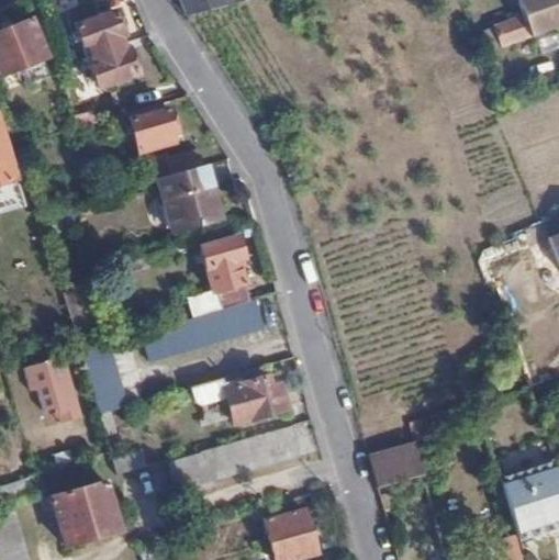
[(183,0),(188,10),(232,0),(183,0)]
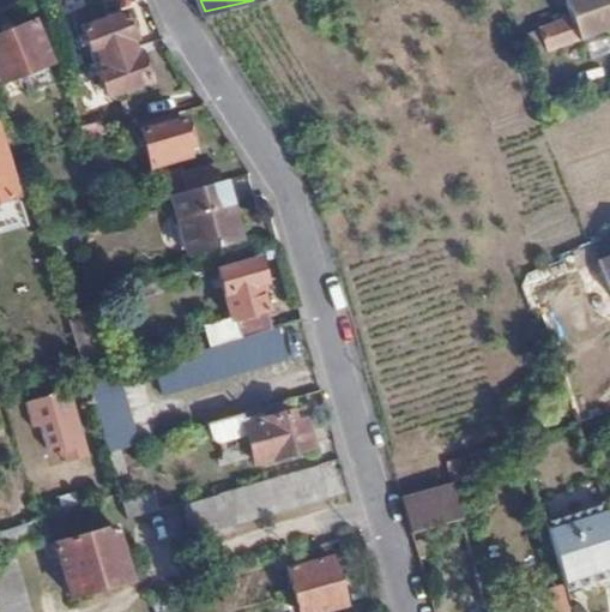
[(602,0),(595,3),(593,0),(565,0),(568,11),(541,22),(548,45),(581,34),(584,40),(607,31),(604,23),(609,21),(609,0),(602,0)]
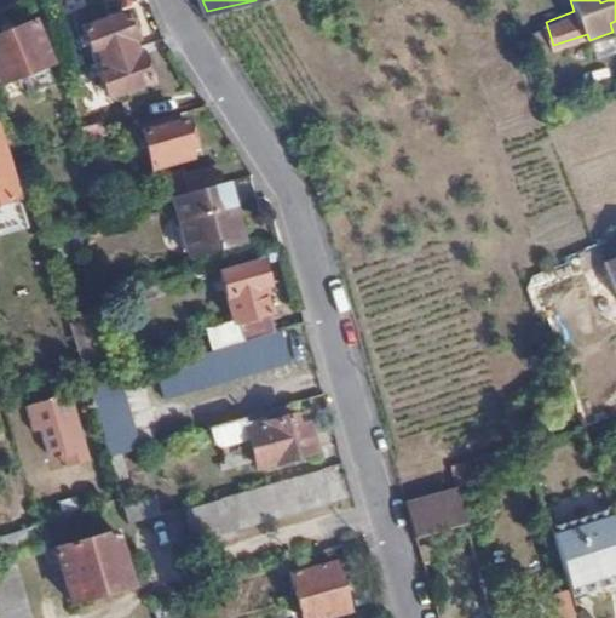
[(87,26),(98,59),(137,46),(134,39),(139,38),(132,12),(87,26)]
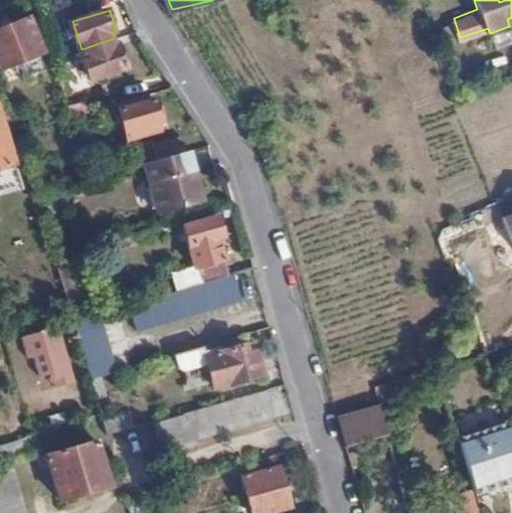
[(0,67),(47,48),(33,16),(0,30),(0,67)]
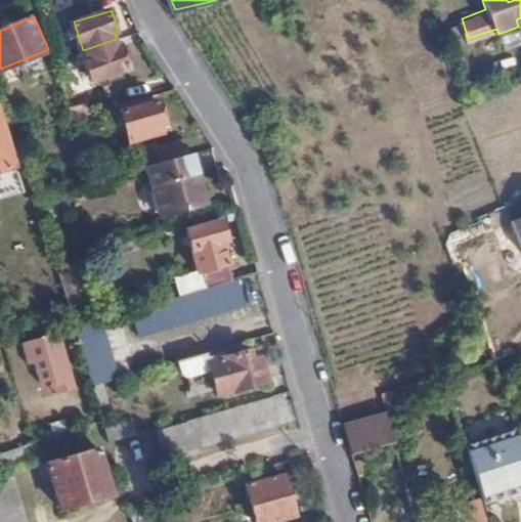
[(116,39),(83,50),(92,79),(129,67),(124,45),(117,46),(116,39)]
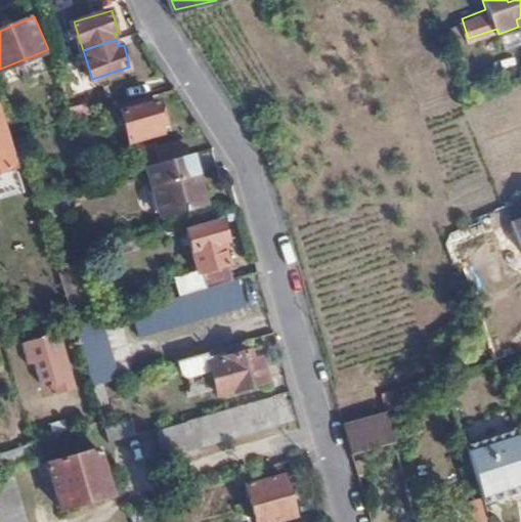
[(155,101),(153,96),(122,104),(124,112),(123,113),(130,140),(163,132),(162,124),(165,124),(158,100),(155,101)]
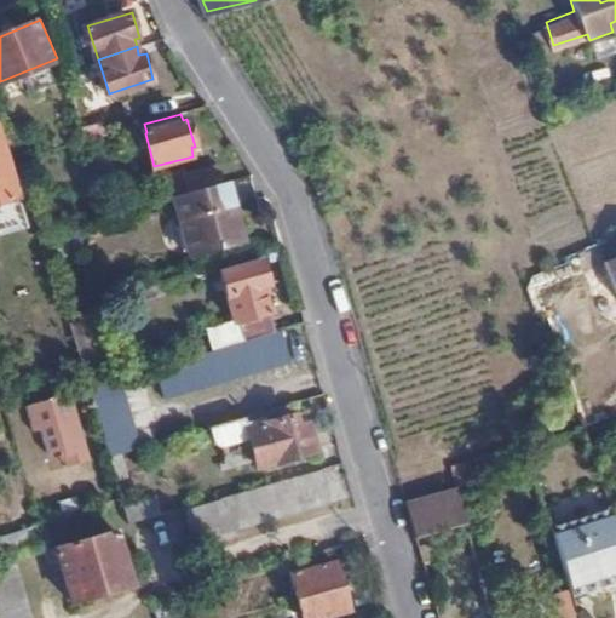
[(81,127),(85,139),(109,132),(105,120),(81,127)]
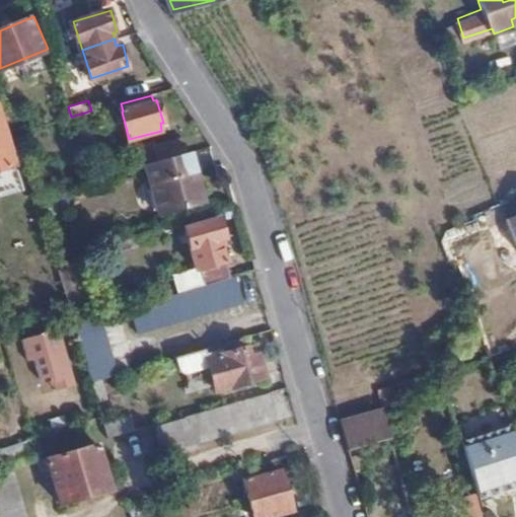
[(0,191),(23,185),(0,104),(0,191)]
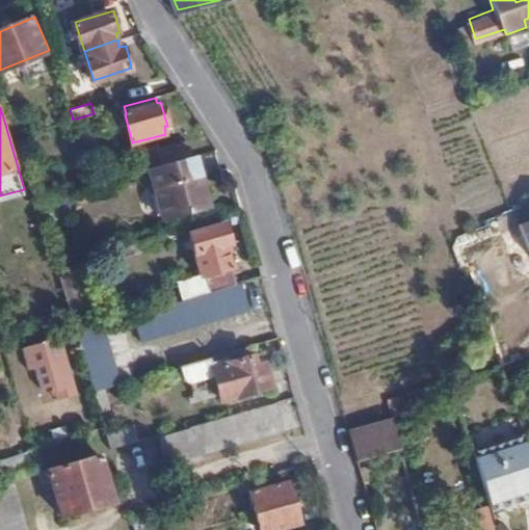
[(151,168),(192,157),(189,143),(162,151),(159,143),(146,148),(151,168)]
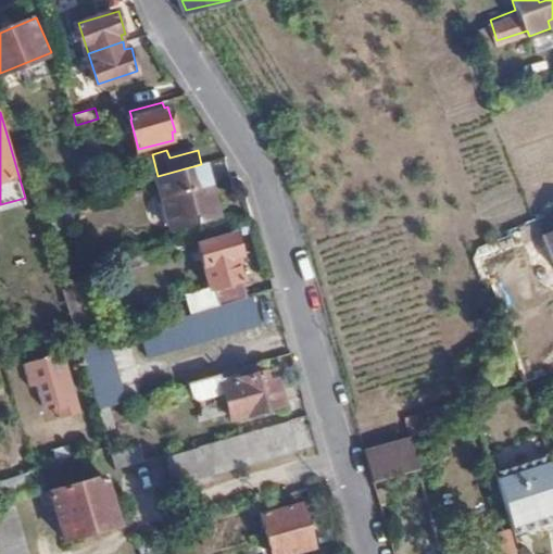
[(206,166),(206,162),(201,164),(158,176),(156,176),(172,230),(218,218),(205,167),(206,166)]
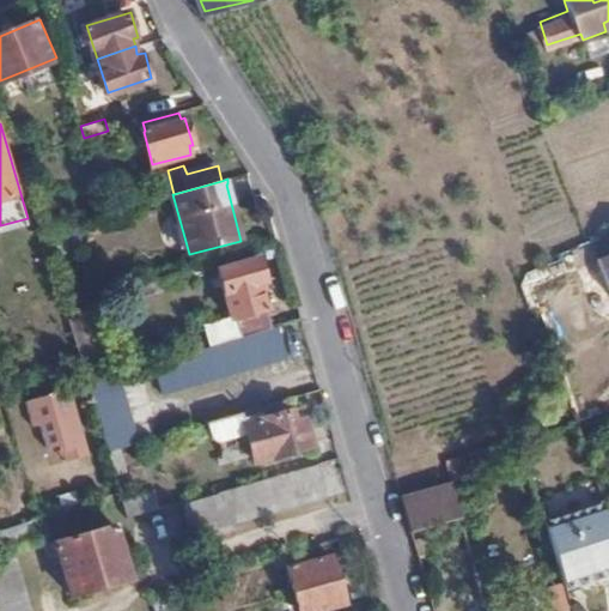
[(211,346),(273,328),(260,283),(266,280),(259,258),(218,270),(231,315),(203,325),(211,346)]
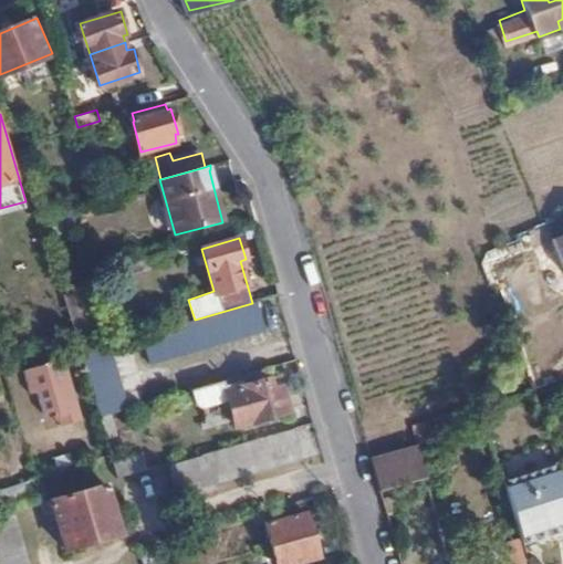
[(176,261),(173,250),(134,261),(137,270),(146,268),(147,270),(176,261)]
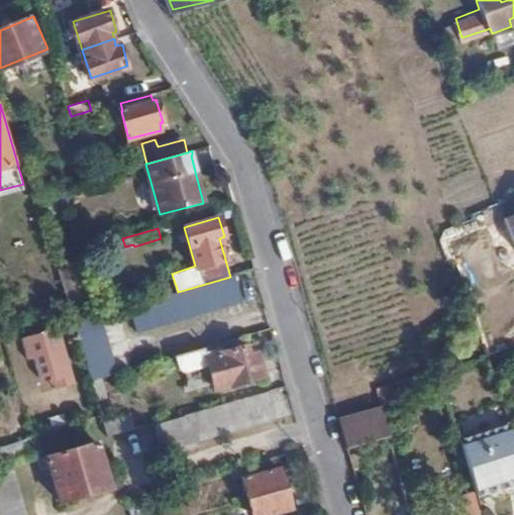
[(80,264),(60,270),(71,307),(75,321),(100,314),(99,309),(95,310),(80,264)]
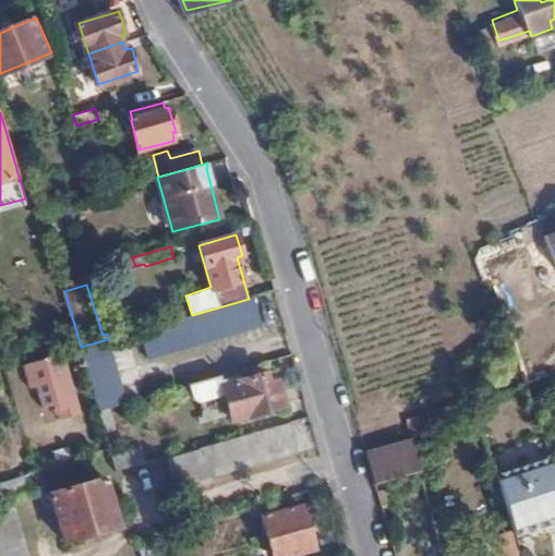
[(263,325),(253,297),(249,299),(192,315),(143,329),(151,359),(263,325)]
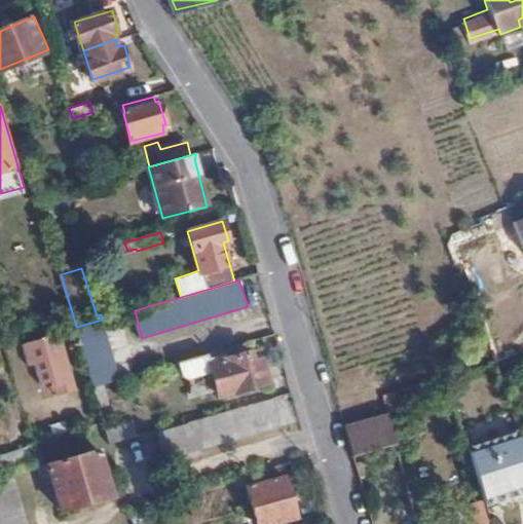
[(485,332),(512,328),(508,303),(481,307),(485,332)]
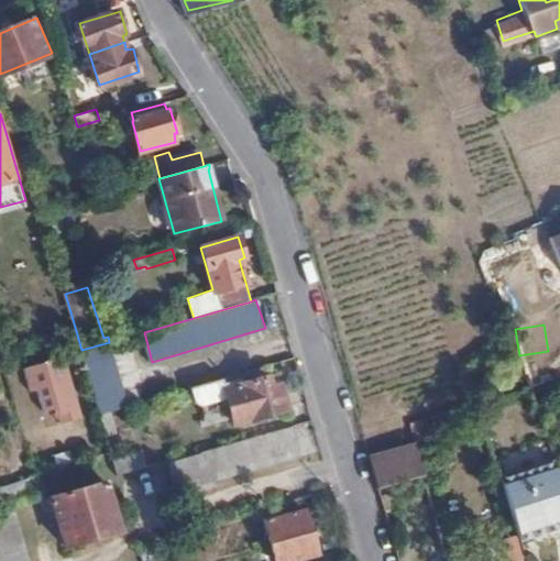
[(114,409),(127,406),(109,342),(81,350),(100,414),(114,409)]
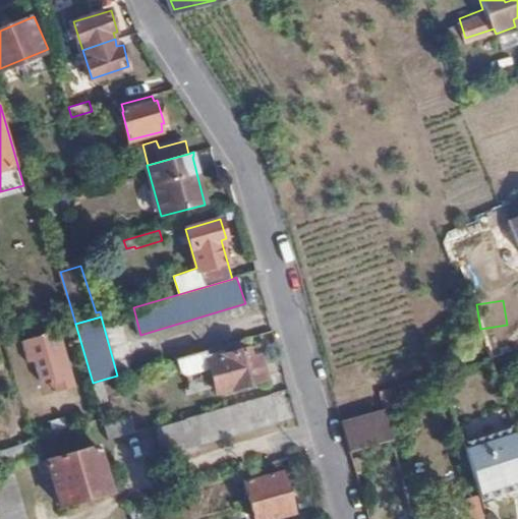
[(18,340),(21,348),(31,346),(29,337),(18,340)]
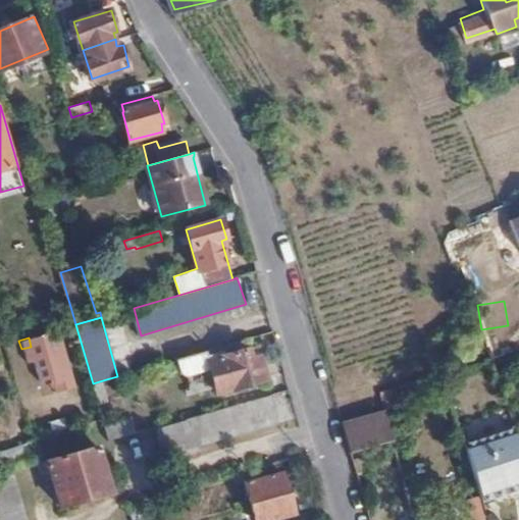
[(250,362),(244,340),(220,346),(222,352),(207,356),(217,393),(266,378),(261,360),(250,362)]
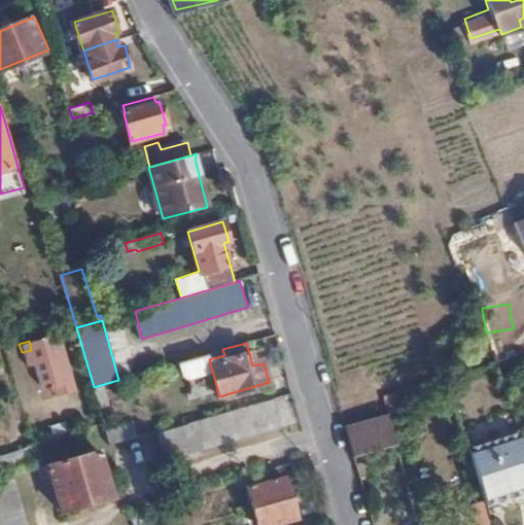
[(39,354),(24,359),(40,414),(56,409),(39,354)]
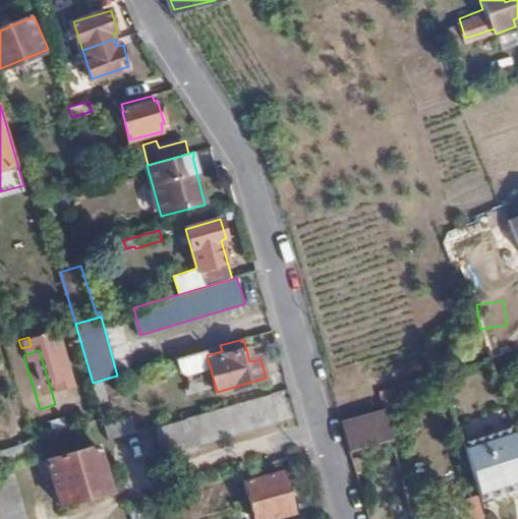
[(93,383),(99,404),(110,400),(106,379),(93,383)]
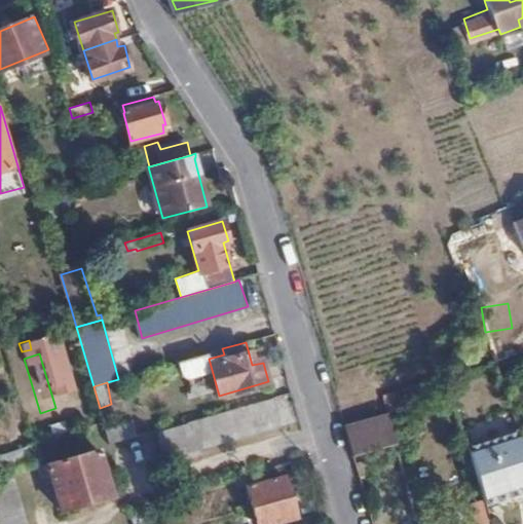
[(272,400),(159,431),(165,456),(279,426),(272,400)]
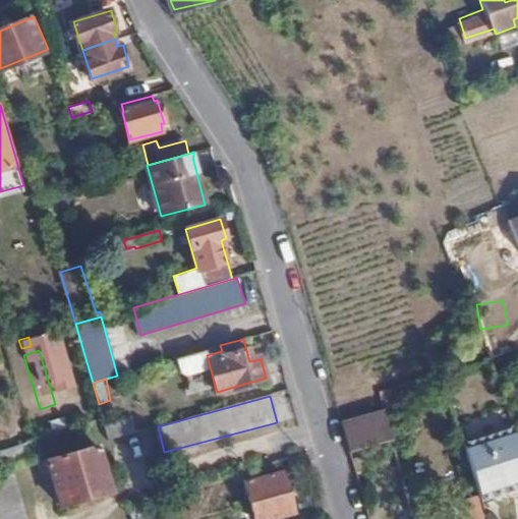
[(384,403),(340,417),(345,439),(349,449),(393,436),(384,403)]
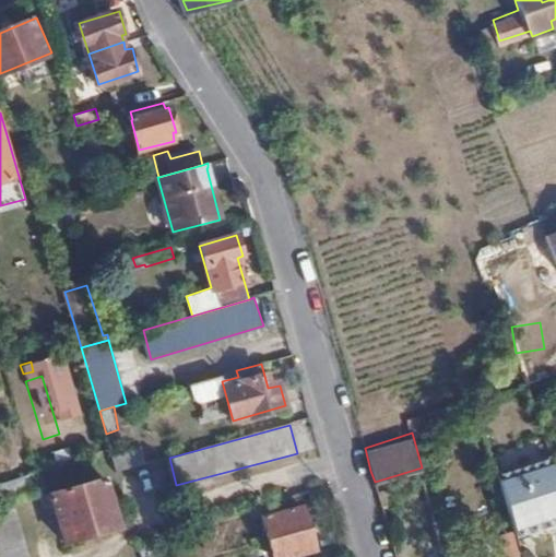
[(117,470),(144,462),(140,446),(113,453),(117,470)]
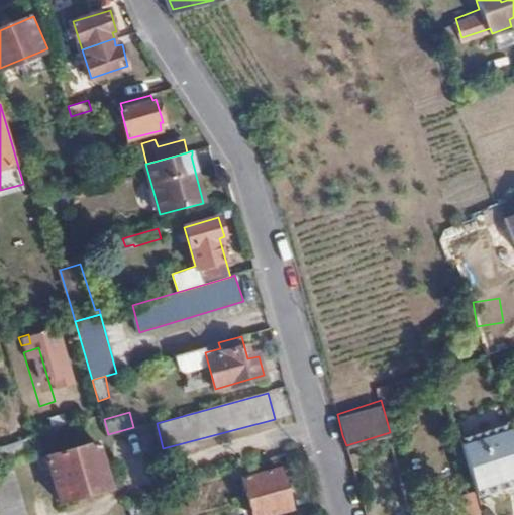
[(35,434),(0,446),(0,465),(40,451),(35,434)]
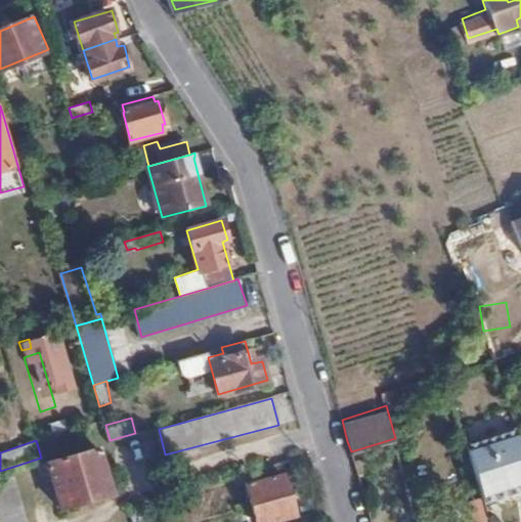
[(520,440),(470,455),(473,466),(482,493),(485,504),(520,492),(520,440)]
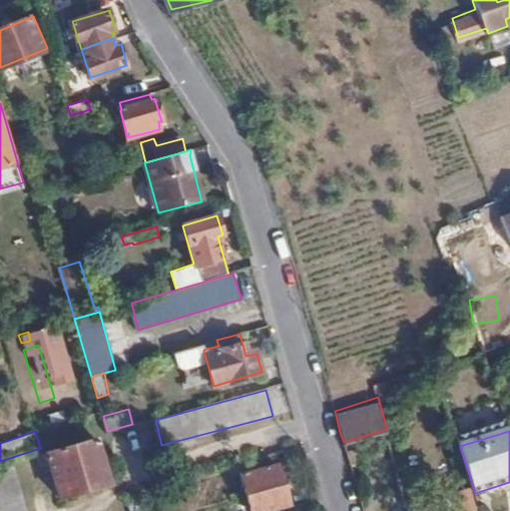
[(97,439),(41,454),(43,464),(52,463),(62,497),(109,484),(97,439)]
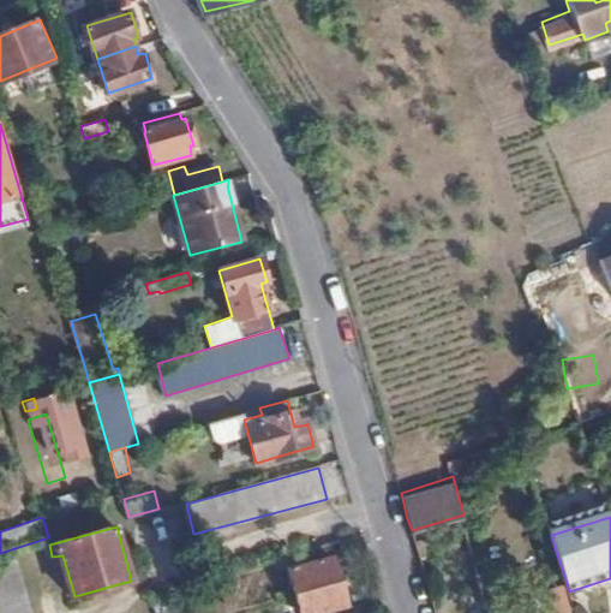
[(0,561),(0,612),(33,612),(18,558),(0,561)]
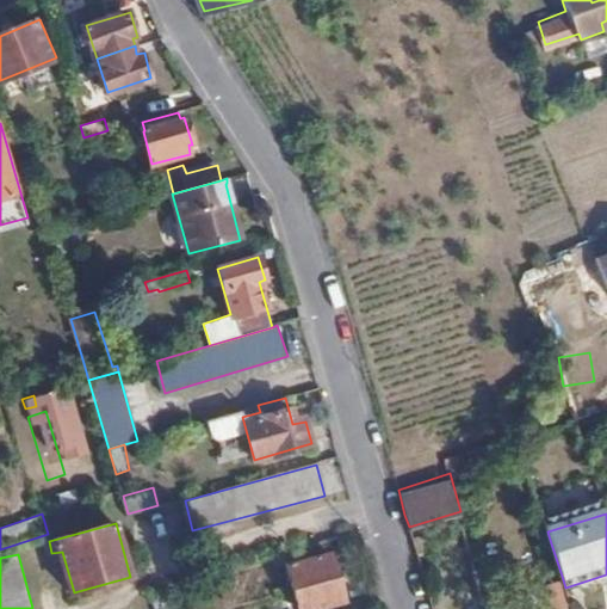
[(289,567),(301,608),(314,608),(345,600),(330,554),(289,567)]
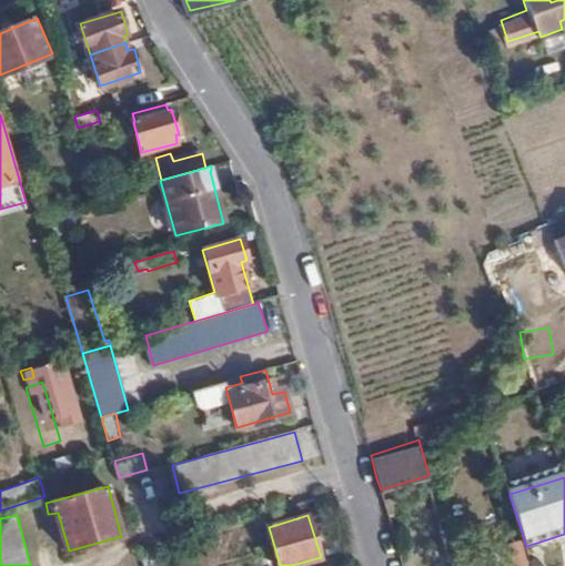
[(514,565),(533,565),(526,546),(523,535),(507,539),(514,565)]
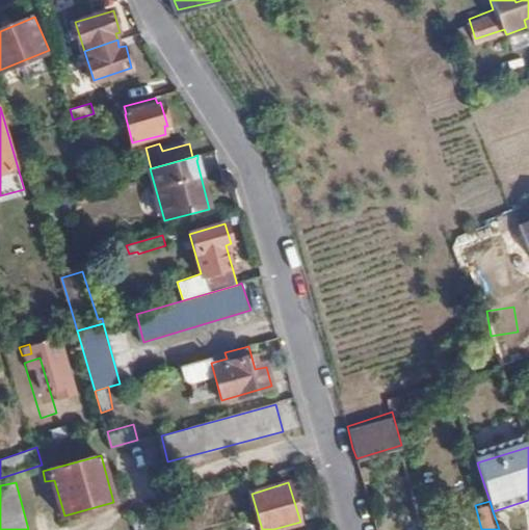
[(155,518),(151,507),(132,513),(135,524),(155,518)]
